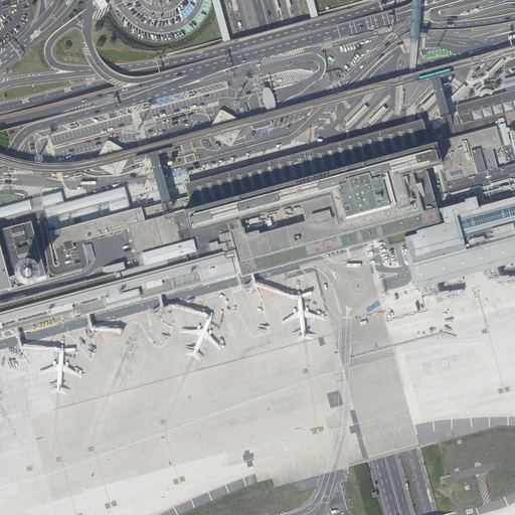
[(115,20),(119,25),(122,28),(126,31),(132,35),(138,39),(144,41),(151,42),(157,43),(163,43),(171,42),(178,40),(185,38),(188,36),(194,32),(201,26),(205,21),(209,14),(211,9),(212,7),(211,3),(210,0),(106,0),(107,3),(110,11),(112,15),(115,20)]
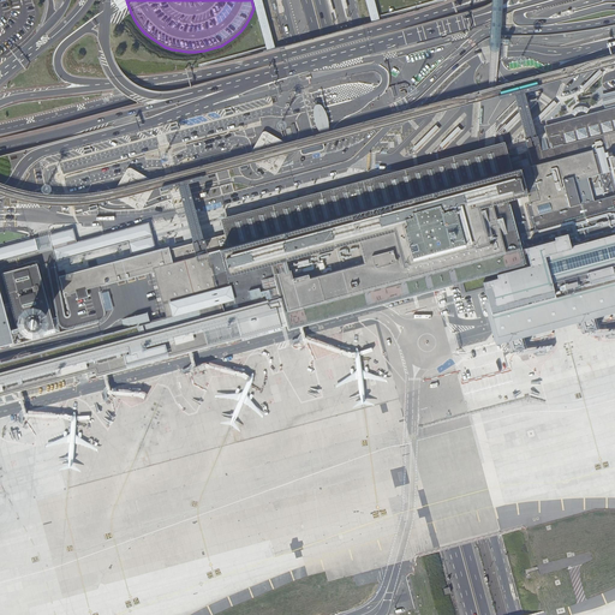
[(364,0),(371,22),(380,19),(374,0),(364,0)]
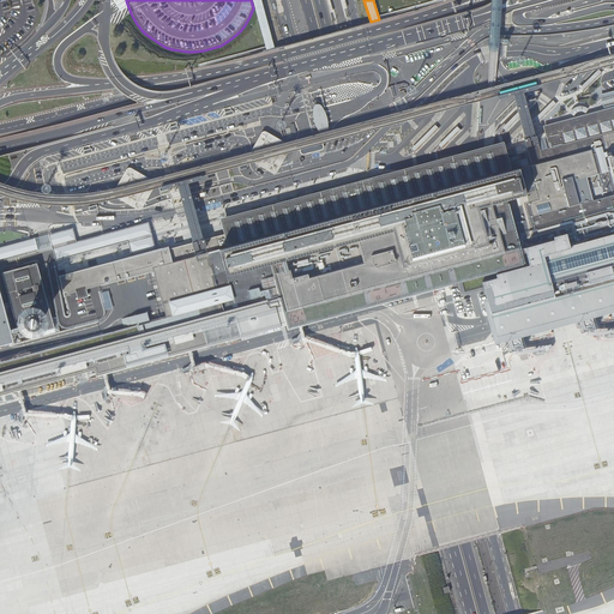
[(78,299),(88,296),(86,289),(98,286),(154,271),(167,317),(0,362),(0,396),(7,395),(18,392),(24,414),(25,413),(28,413),(22,391),(94,371),(96,377),(103,375),(107,391),(110,391),(110,390),(106,374),(190,353),(193,367),(196,366),(192,351),(283,327),(284,331),(300,327),(304,341),(305,339),(307,339),(302,326),(381,305),(525,265),(524,260),(531,259),(534,266),(500,275),(501,280),(485,283),(489,300),(486,300),(492,323),(497,343),(509,339),(511,350),(517,349),(524,348),(522,336),(552,327),(573,321),(581,320),(583,331),(589,330),(596,327),(593,317),(613,311),(613,106),(581,116),(543,126),(545,133),(548,146),(540,149),(536,134),(535,134),(527,102),(527,101),(524,92),(539,89),(537,84),(517,90),(497,95),(498,100),(513,95),(525,138),(524,138),(531,166),(529,167),(536,191),(525,193),(518,168),(510,170),(503,145),(456,158),(435,164),(417,168),(409,170),(402,172),(390,174),(372,179),(373,180),(368,181),(341,188),(330,192),(329,191),(306,197),(257,210),(218,220),(222,235),(204,240),(204,239),(203,239),(188,184),(203,179),(202,174),(182,180),(162,186),(163,191),(178,186),(193,241),(192,241),(192,244),(169,250),(169,246),(156,250),(137,256),(132,257),(59,276),(64,295),(76,293),(78,299)]
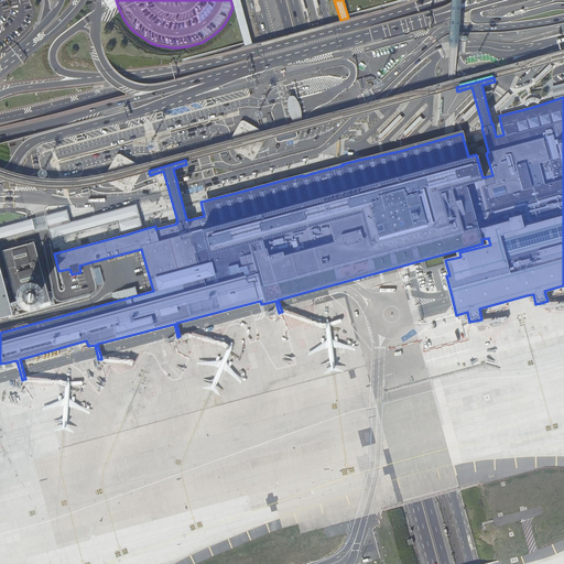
[(563,89),(563,83),(552,87),(554,93),(563,89)]
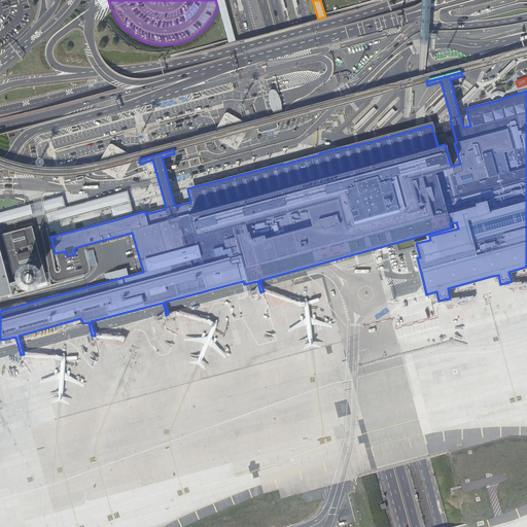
[(454,85),(430,110),(433,114),(458,89),(454,85)]
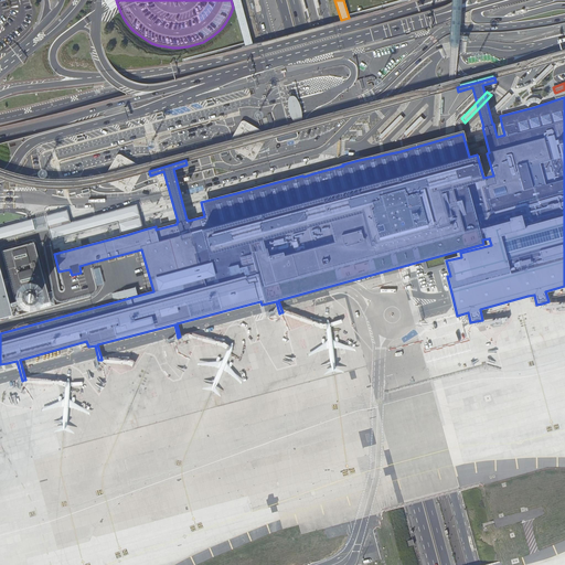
[(509,93),(492,110),(496,114),(513,97),(509,93)]
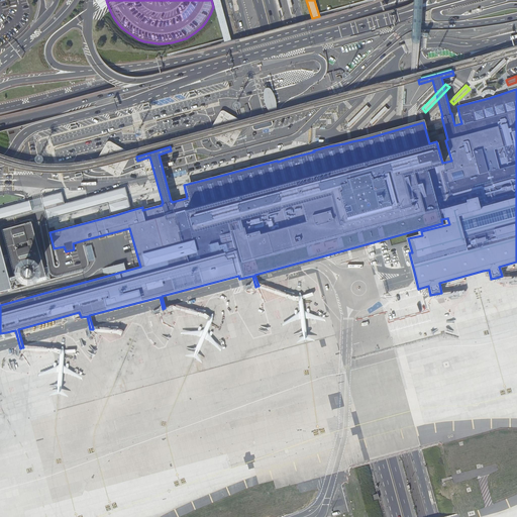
[(271,89),(268,88),(266,89),(265,93),(265,98),(266,104),(268,108),(270,112),(274,113),(277,113),(277,110),(277,108),(277,103),(275,96),(273,92),(271,89)]
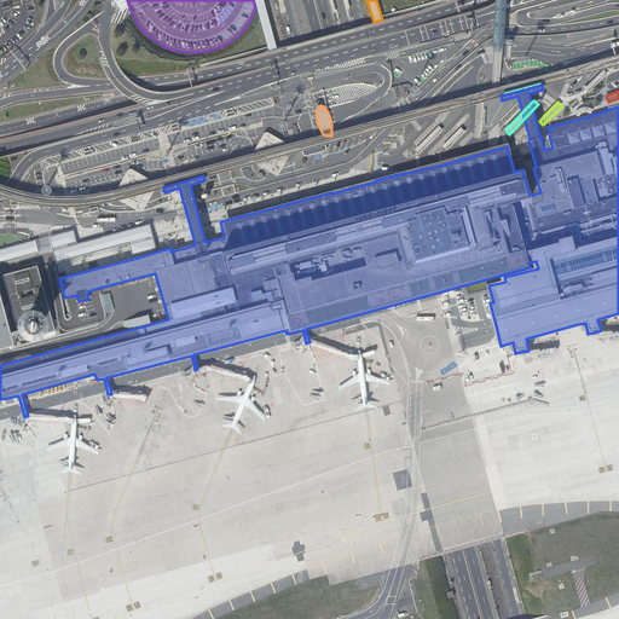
[(415,149),(418,154),(443,129),(438,126),(415,149)]
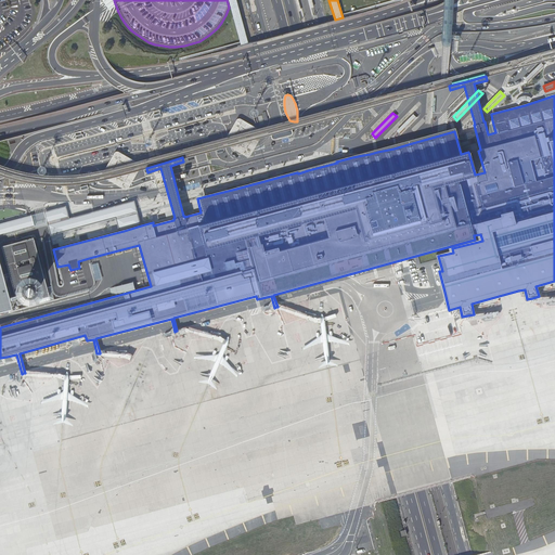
[(416,118),(413,114),(397,130),(400,134),(416,118)]
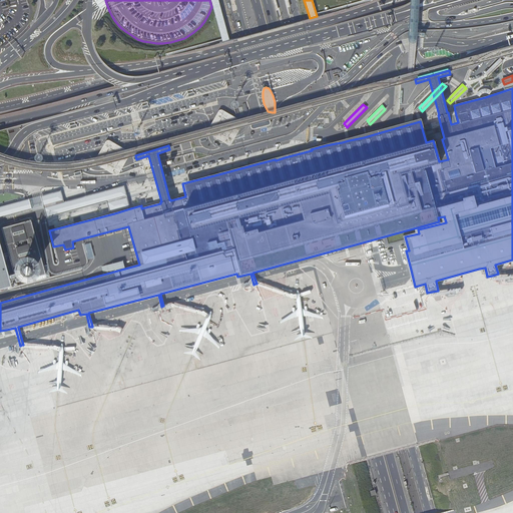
[(208,133),(229,145),(232,144),(243,123),(243,121),(223,109),(221,109),(219,110),(208,131),(208,133)]
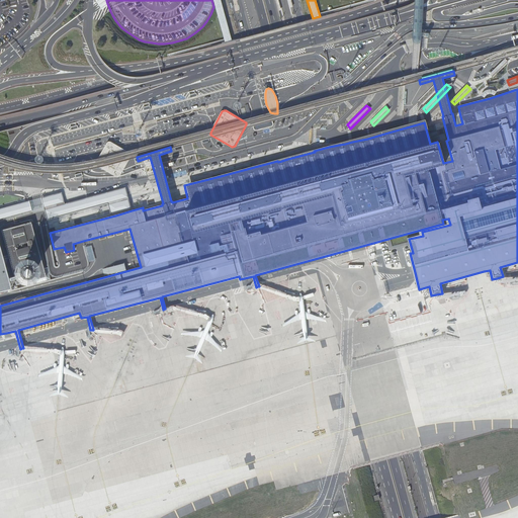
[(97,165),(117,177),(120,177),(133,155),(132,154),(111,142),(110,142),(108,143),(97,164),(97,165)]
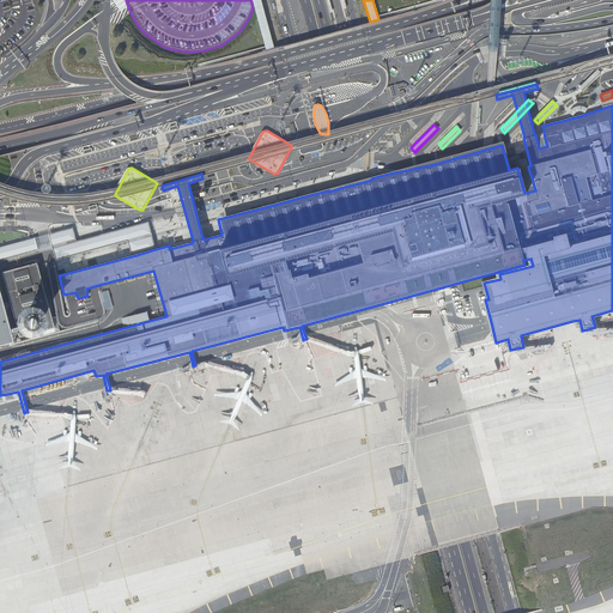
[(0,247),(0,260),(52,247),(55,260),(79,254),(128,241),(132,256),(137,255),(156,249),(150,229),(149,223),(76,242),(74,237),(72,228),(36,238),(0,247)]
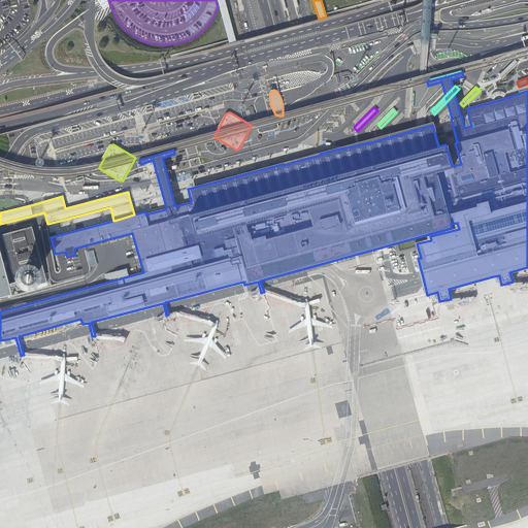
[(32,227),(2,234),(9,260),(9,263),(14,282),(15,285),(17,290),(30,287),(31,290),(52,285),(50,277),(48,273),(44,274),(32,227)]
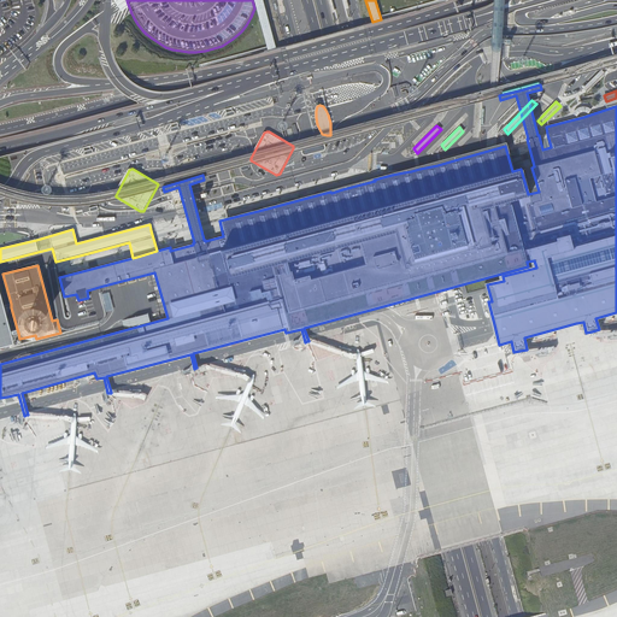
[(11,307),(11,304),(6,305),(0,285),(0,350),(16,346),(13,334),(18,333),(17,329),(12,330),(6,309),(11,307)]
